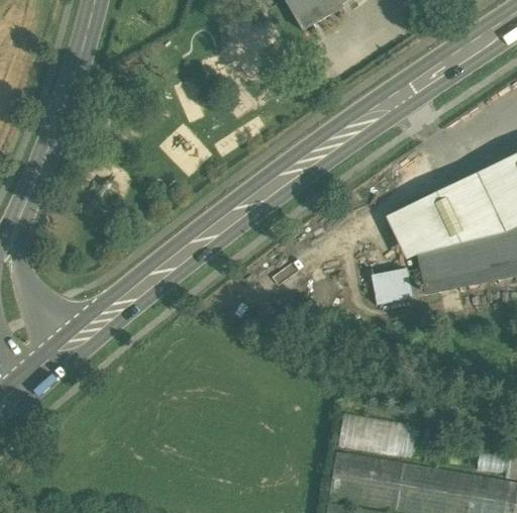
[(285,0),(302,29),(342,6),(340,2),(343,0),(408,0),(409,2),(412,0),(285,0)]
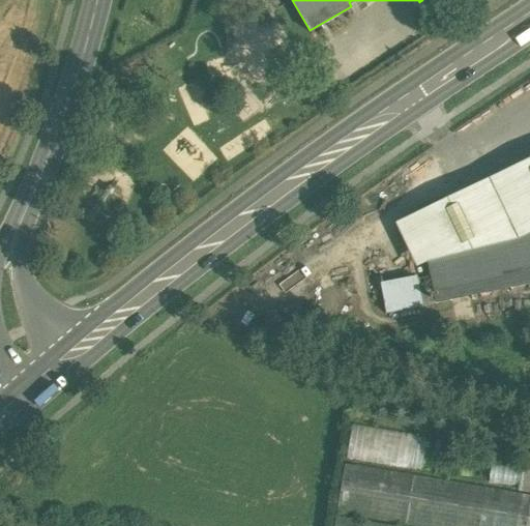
[(529,166),(408,225),(424,258),(427,258),(504,242),(504,241),(529,236),(529,166)]
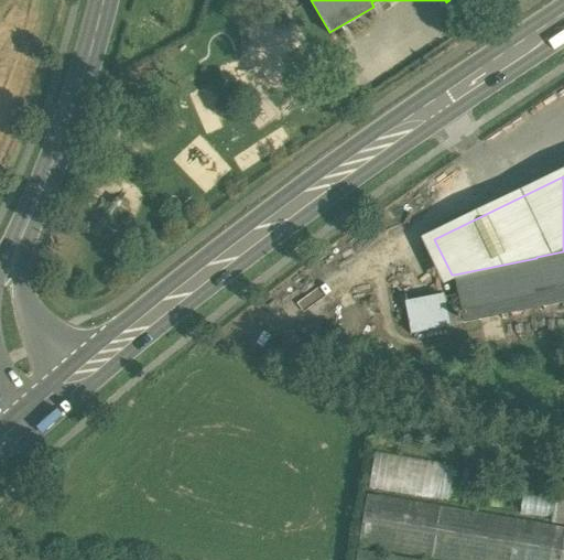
[(563,251),(537,257),(537,258),(454,275),(461,303),(464,316),(465,316),(563,298),(563,251)]
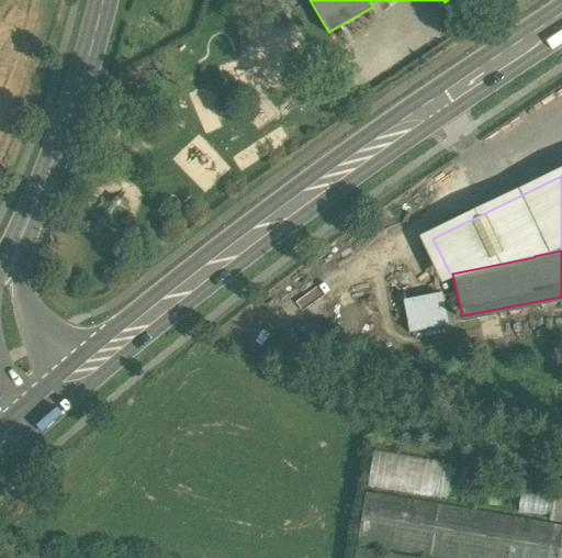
[(444,292),(404,300),(408,319),(406,320),(408,330),(463,319),(463,315),(462,315),(459,302),(446,305),(444,292)]
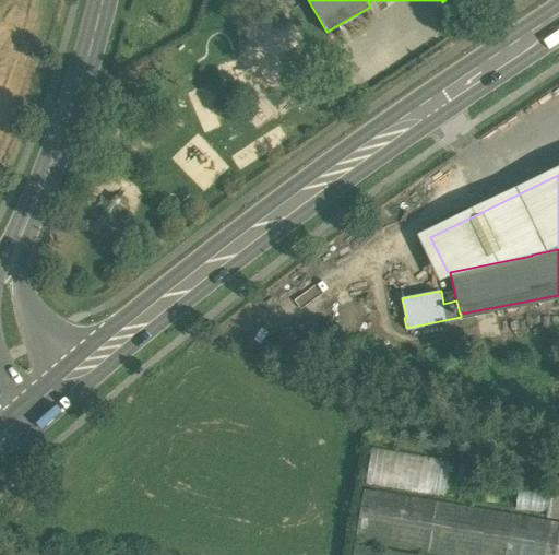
[(366,479),(444,493),(450,459),(371,445),(366,479)]
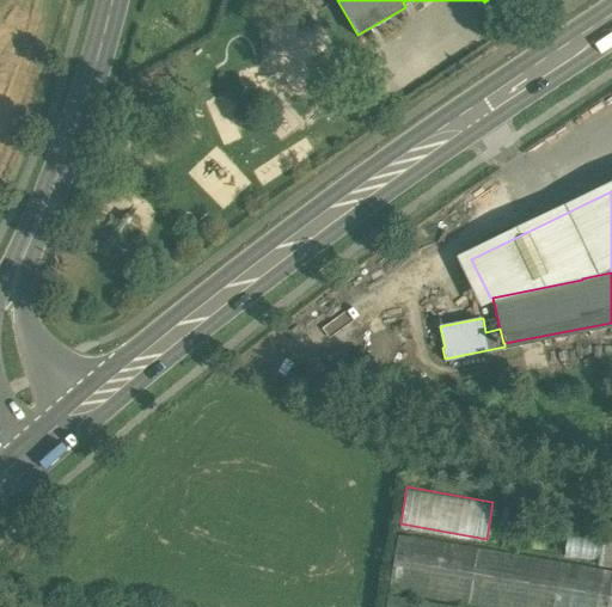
[(611,531),(604,529),(599,563),(611,564),(611,531)]
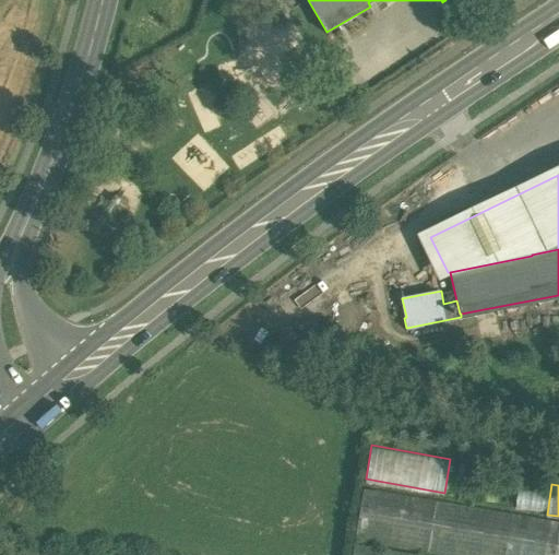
[(558,554),(558,518),(364,485),(355,535),(472,554),(558,554)]
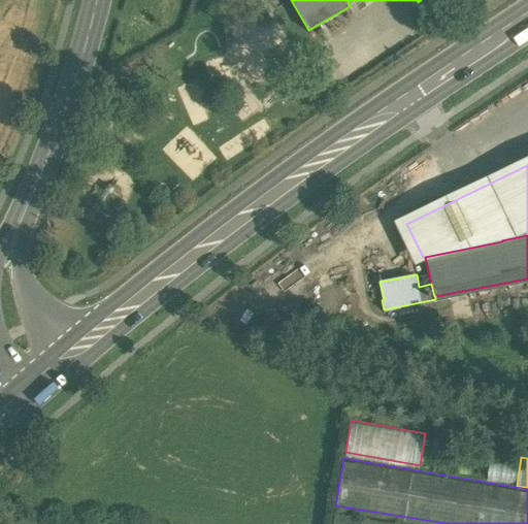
[(414,523),(334,511),(332,523),(414,523)]
